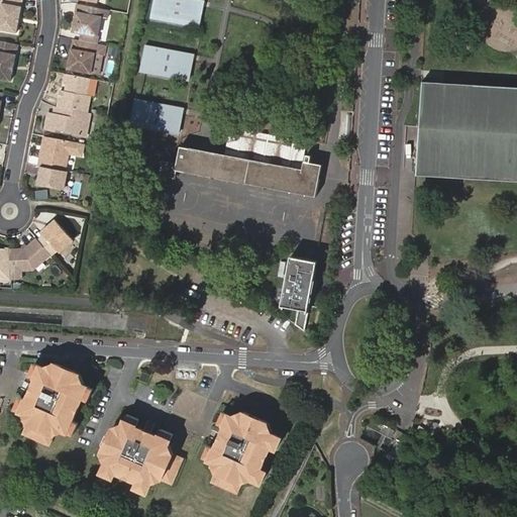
[(0,27),(15,31),(20,0),(0,0),(0,3),(0,27)]
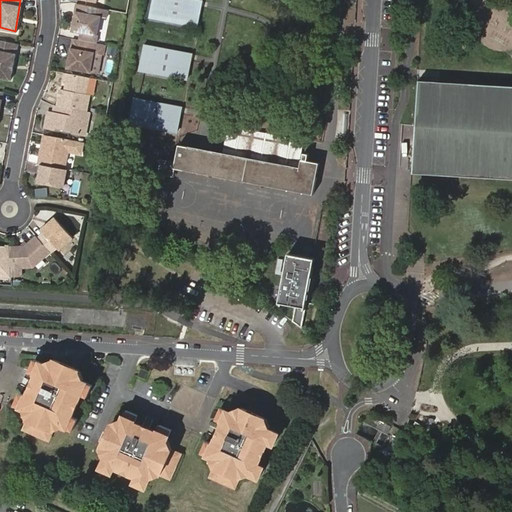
[(200,0),(153,0),(151,15),(199,24),(202,7),(204,2),(204,1),(200,0)]
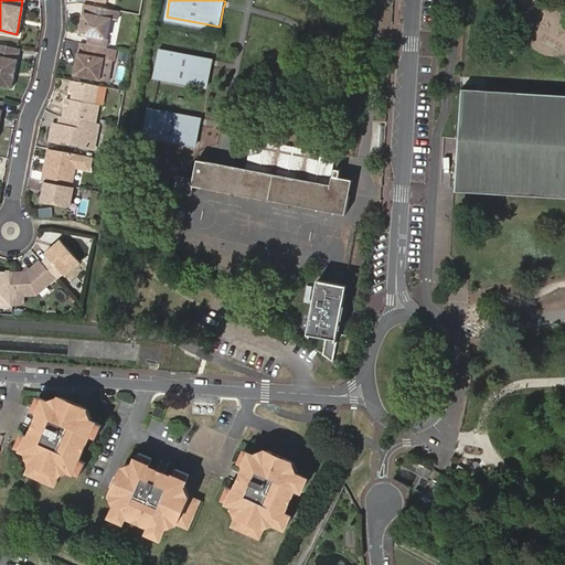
[(117,10),(83,4),(81,13),(82,13),(78,34),(88,35),(86,44),(105,48),(106,39),(105,39),(109,19),(116,20),(117,10)]
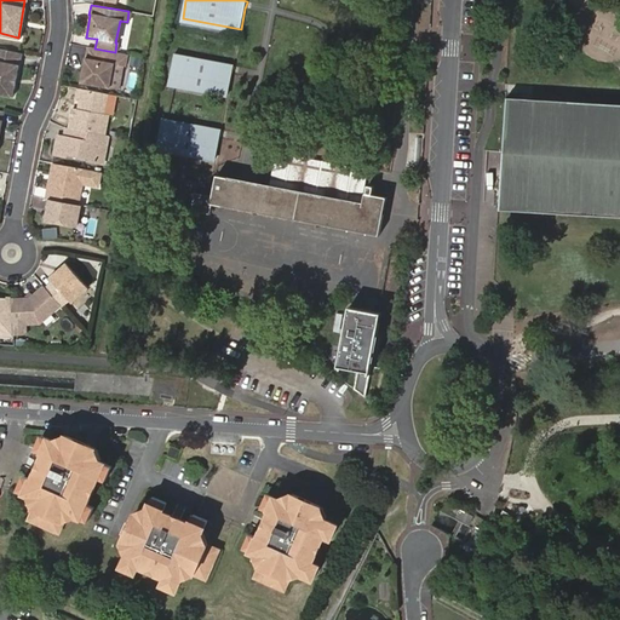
[(241,29),(183,18),(182,26),(240,35),(241,29)]
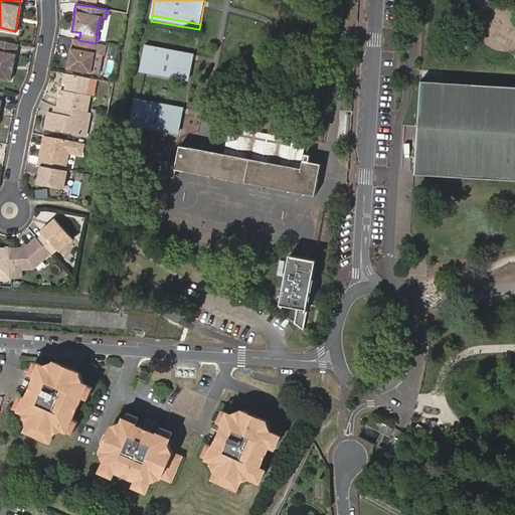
[(14,62),(17,42),(0,39),(0,75),(11,78),(13,67),(10,67),(11,62),(14,62)]
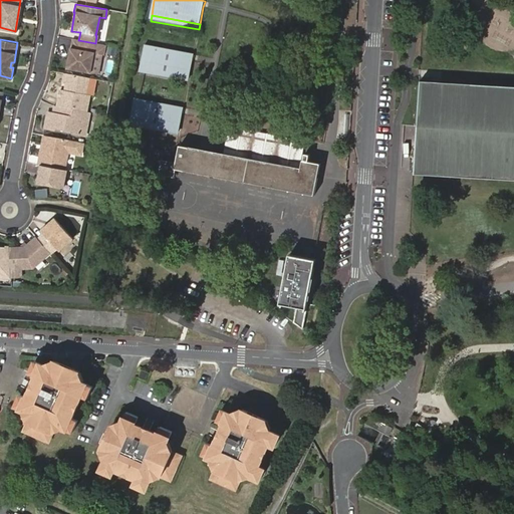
[(78,40),(71,39),(69,49),(72,49),(71,55),(68,57),(66,68),(90,73),(93,53),(103,55),(105,45),(95,43),(78,40)]
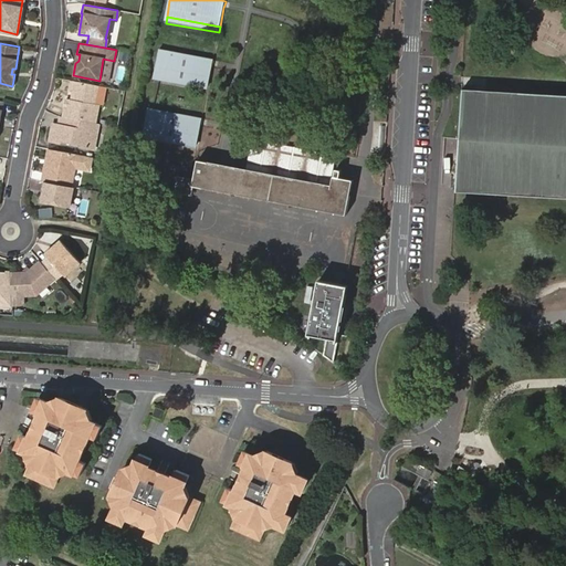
[(212,66),(213,61),(213,59),(160,50),(155,75),(209,85),(212,66)]
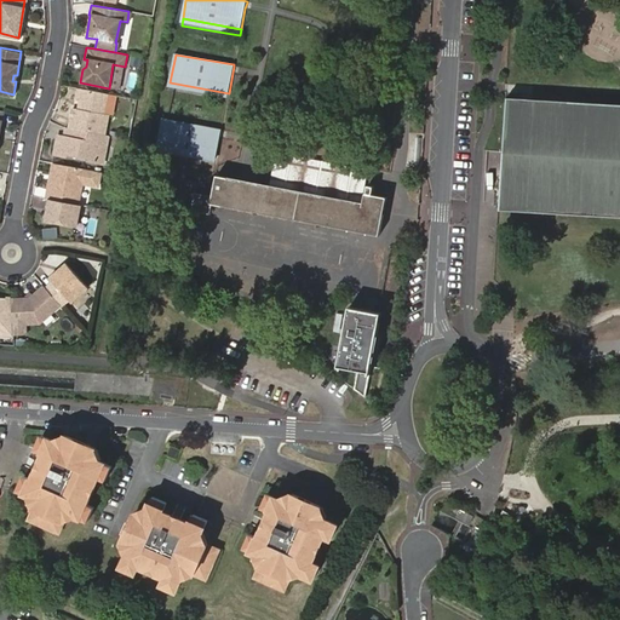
[(229,93),(170,82),(168,90),(228,101),(229,93)]
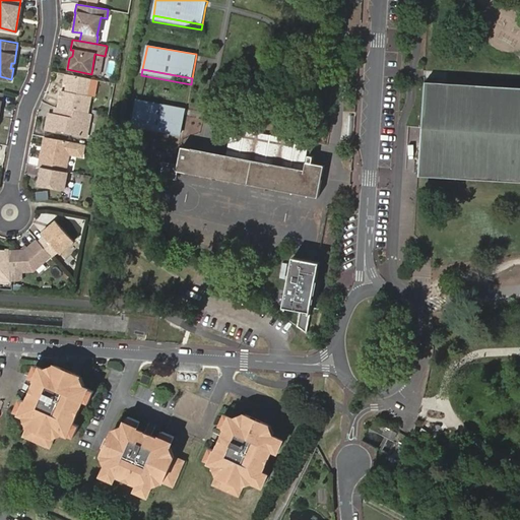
[(92,78),(69,73),(67,82),(68,85),(68,90),(60,88),(57,106),(89,112),(92,95),(89,94),(92,78)]
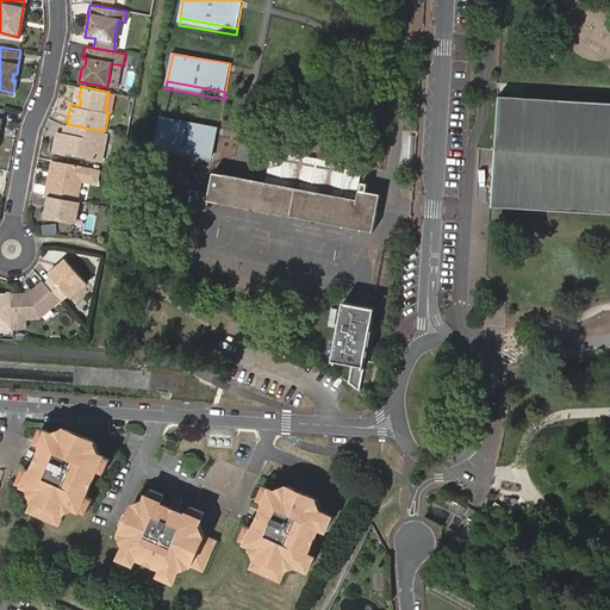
[(609,106),(496,99),(490,210),(609,216),(609,106)]
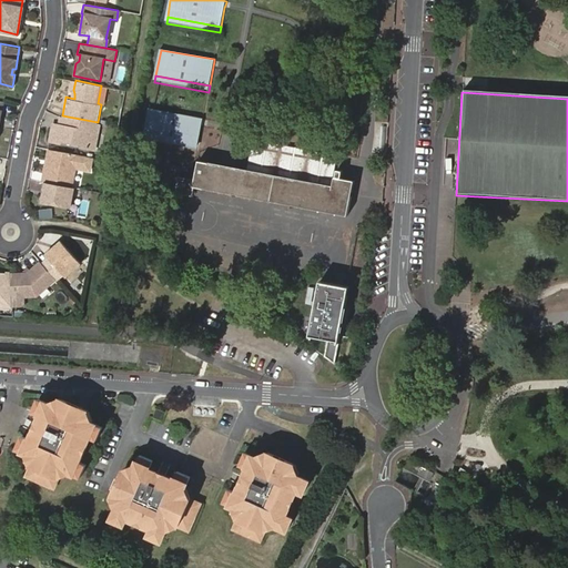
[(198,144),(202,124),(203,119),(203,117),(150,107),(144,134),(198,144)]
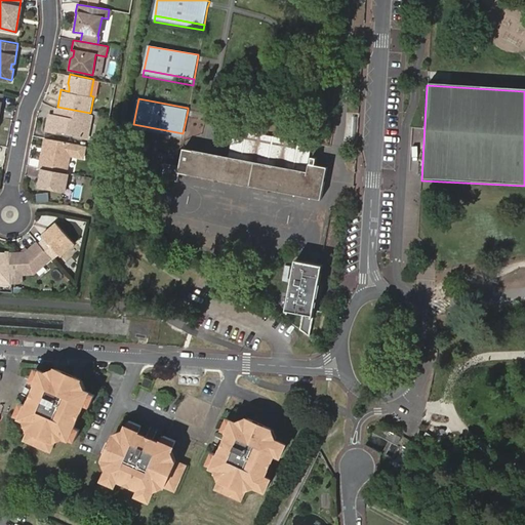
[(86,136),(90,113),(57,107),(54,106),(52,117),(47,116),(45,128),(54,130),(54,127),(74,131),(74,133),(86,136)]
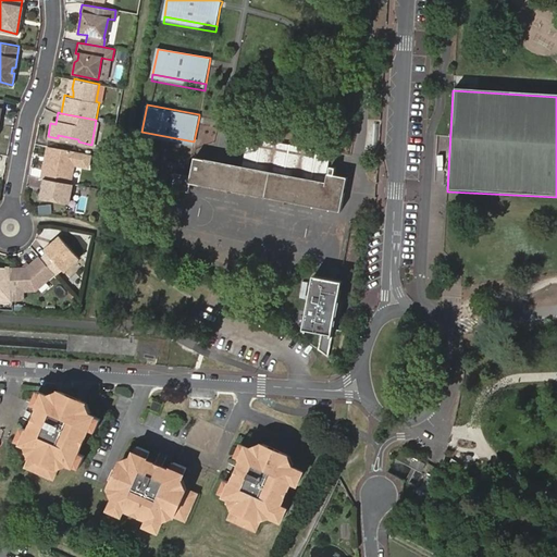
[(193,148),(194,141),(141,132),(140,138),(193,148)]
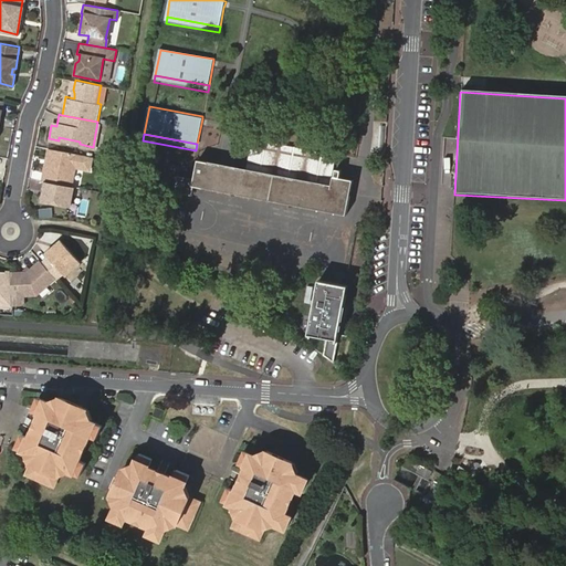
[(338,155),(254,139),(249,168),(332,185),(338,155)]
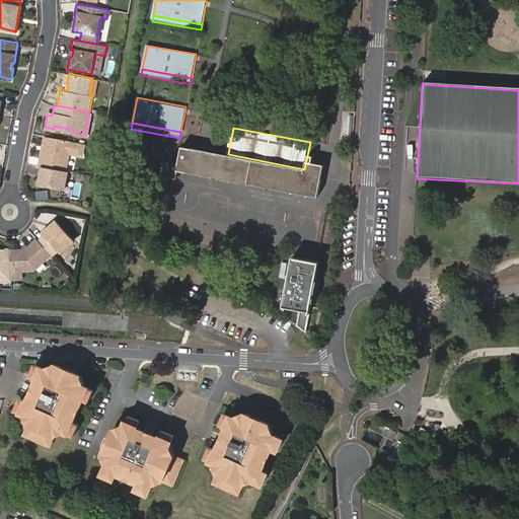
[(84,142),(45,135),(43,145),(45,145),(44,151),(42,150),(39,165),(40,165),(65,169),(69,152),(82,154),(84,142)]
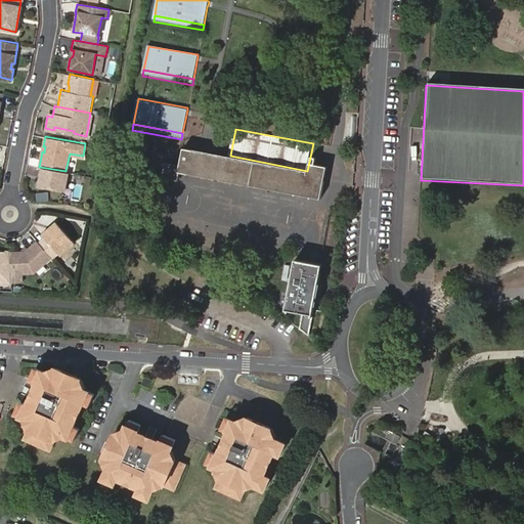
[(190,148),(184,146),(181,165),(165,162),(162,177),(178,180),(179,172),(321,200),(328,167),(309,164),(307,171),(230,156),(190,148)]
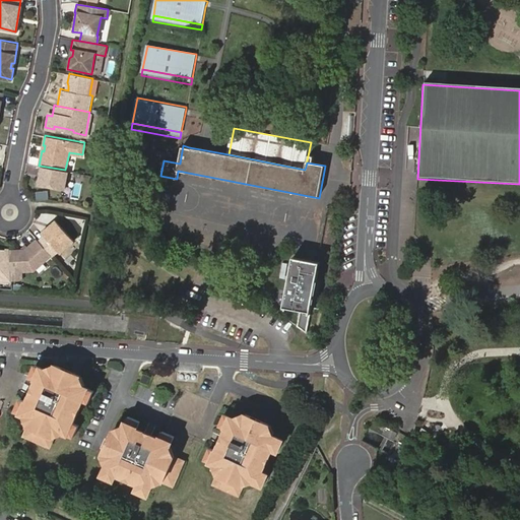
[(65,170),(40,166),(37,184),(64,188),(67,170),(65,170)]
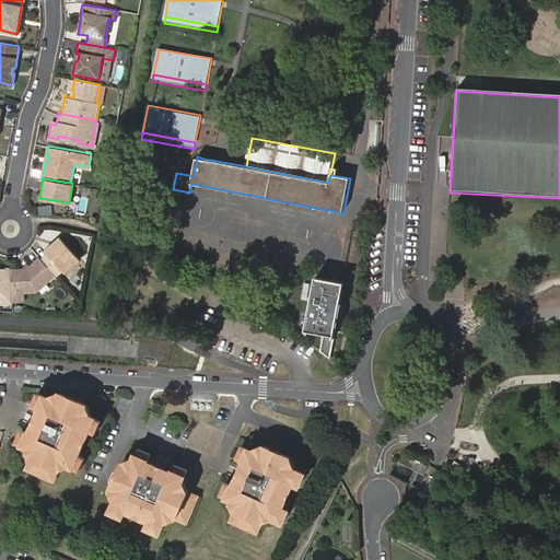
[(80,258),(60,235),(46,248),(49,253),(43,258),(56,272),(57,273),(63,268),(66,270),(80,258)]
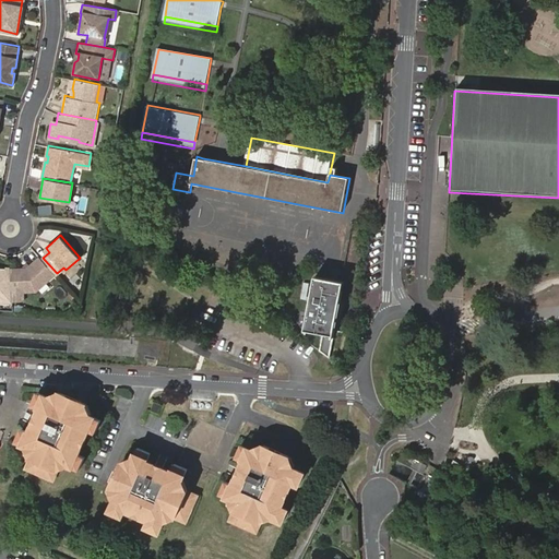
[(43,258),(40,256),(26,266),(11,268),(11,281),(12,289),(36,287),(56,272),(43,258)]
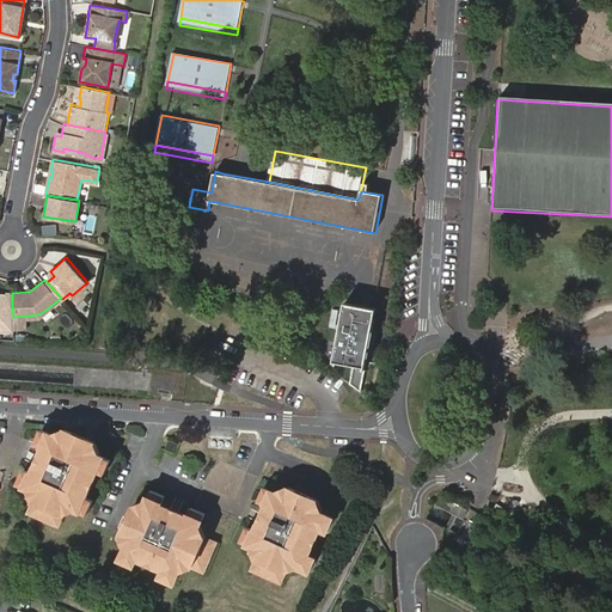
[(0,331),(14,334),(13,317),(12,307),(12,293),(0,291),(0,331)]
